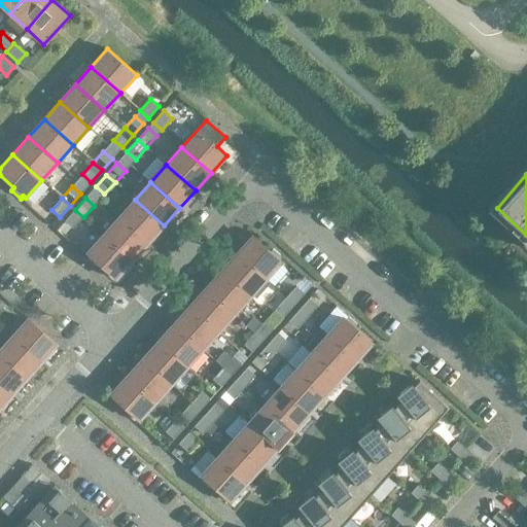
[(135,200),(119,217),(148,243),(164,225),(135,200)]
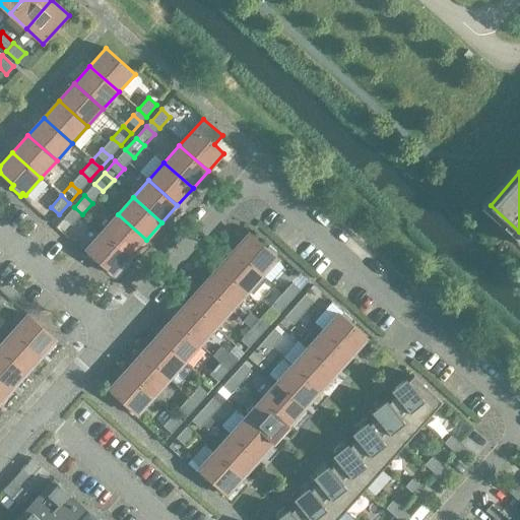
[(72,226),(82,214),(74,207),(64,218),(72,226)]
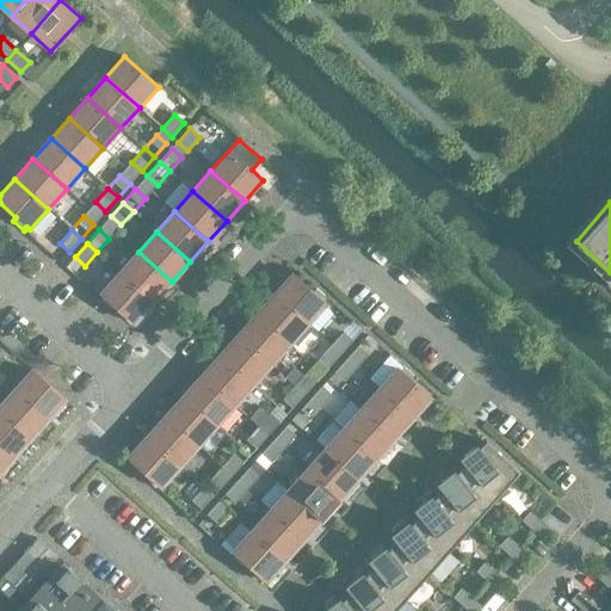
[(139,252),(119,272),(154,302),(172,282),(139,252)]
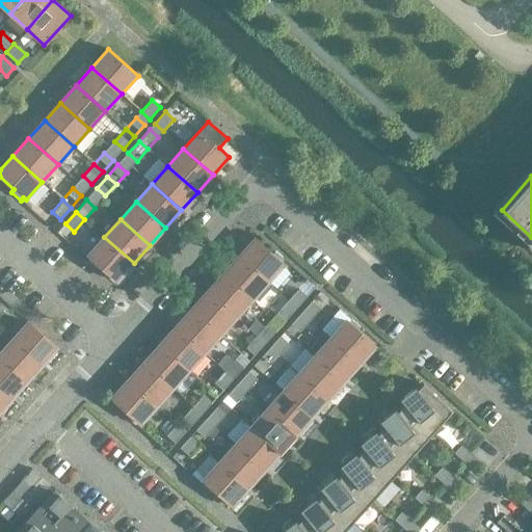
[(90,258),(87,261),(97,269),(100,266),(117,282),(134,263),(104,237),(88,256),(90,258)]
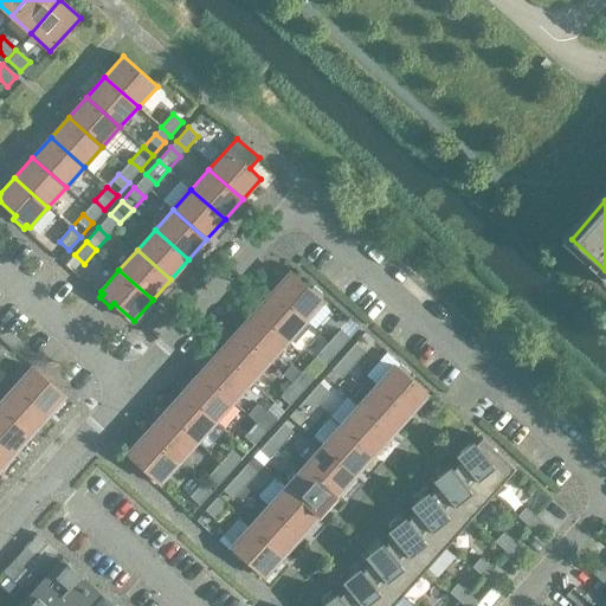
[(291,271),(272,292),(310,326),(311,326),(305,321),(324,301),(321,298),(324,295),(314,285),(310,289),(291,271)]
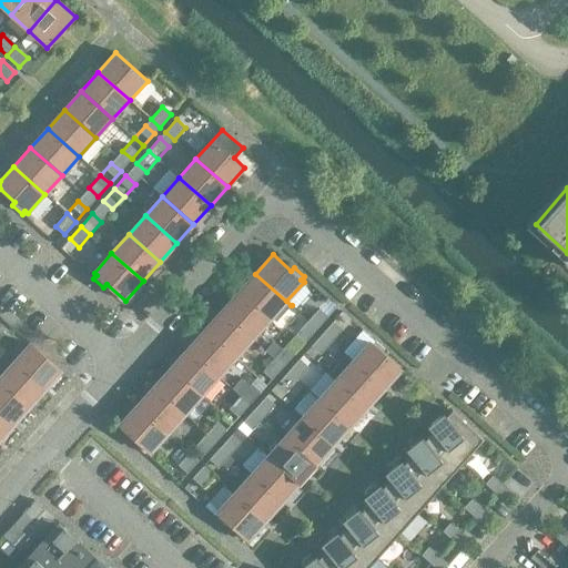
[(291,305),(255,274),(239,292),(270,321),(272,317),(276,322),(291,305)]
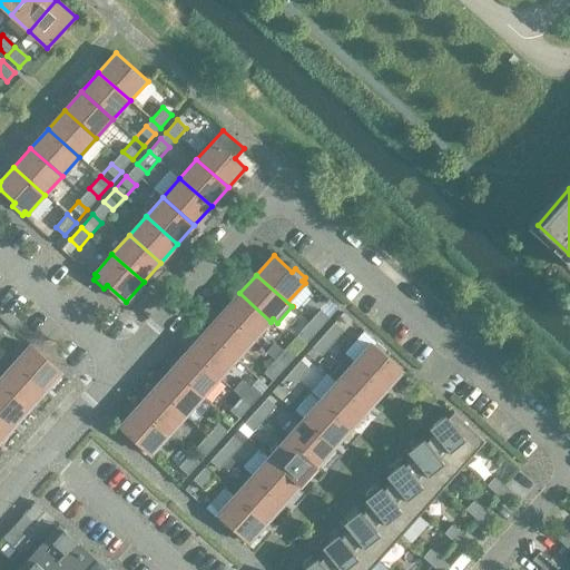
[(271,322),(239,293),(222,312),(254,341),(271,322)]
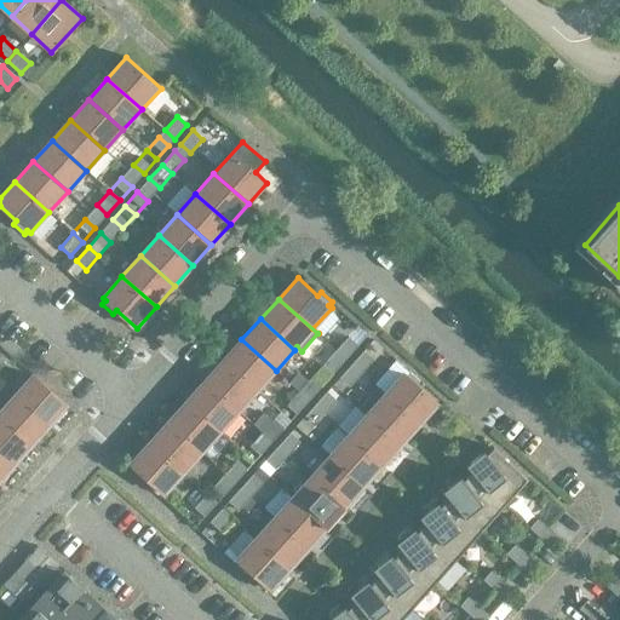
[(346,360),(359,345),(349,337),(336,350),(346,360)]
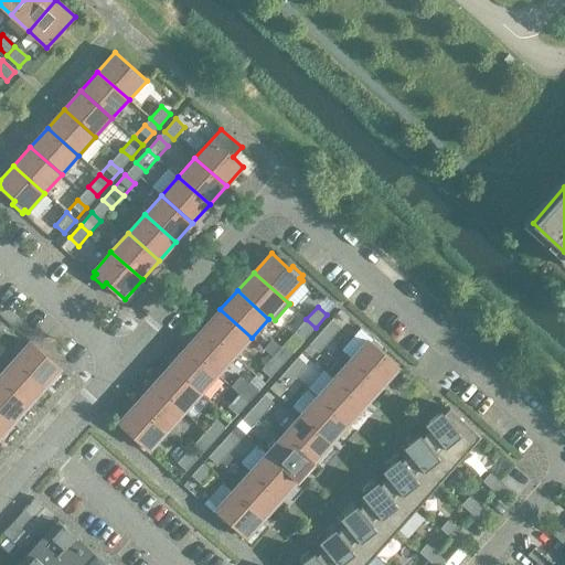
[(252,338),(220,309),(203,328),(234,356),(252,338)]
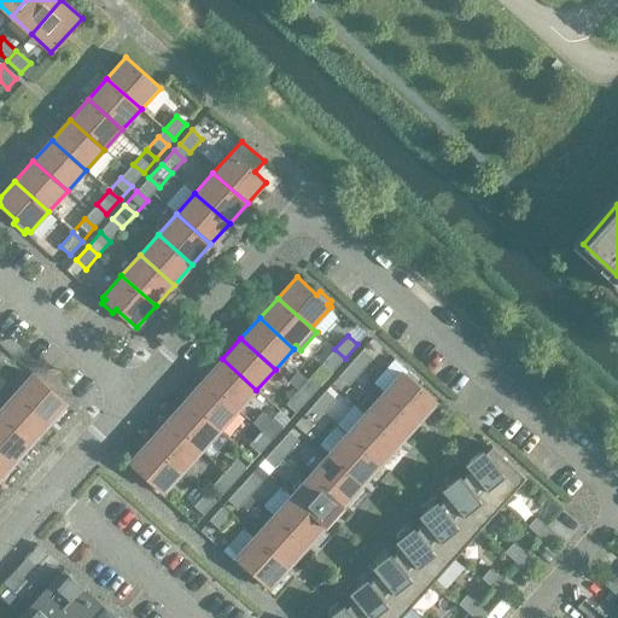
[(332,372),(345,359),(334,349),(322,362),(332,372)]
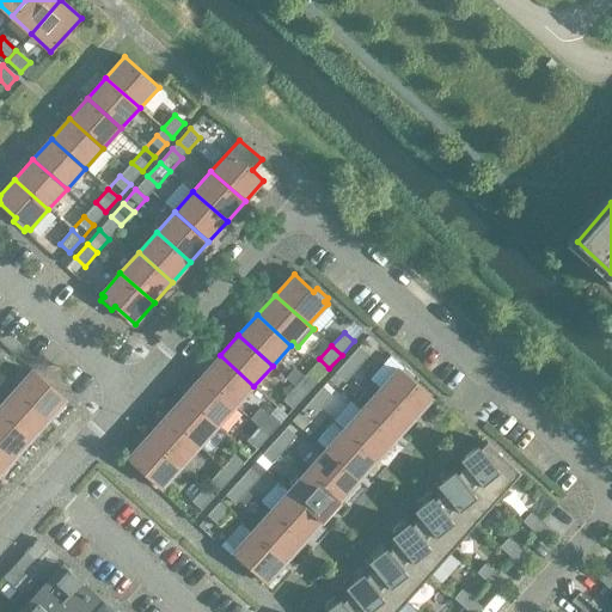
[(357,368),(369,355),(359,346),(347,360),(357,368)]
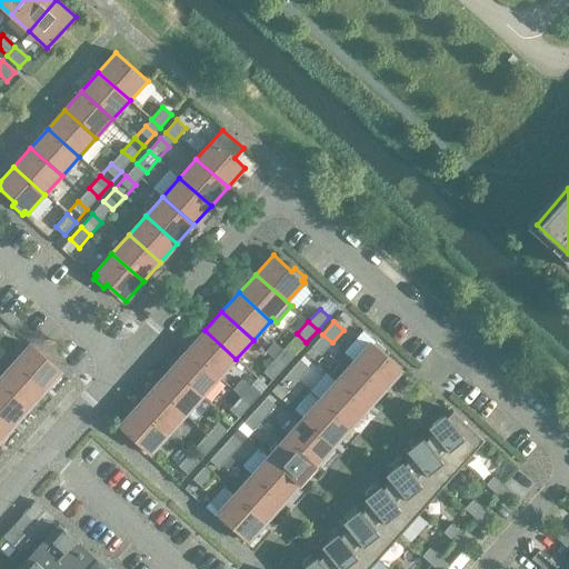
[(236,359),(205,330),(188,349),(219,378),(236,359)]
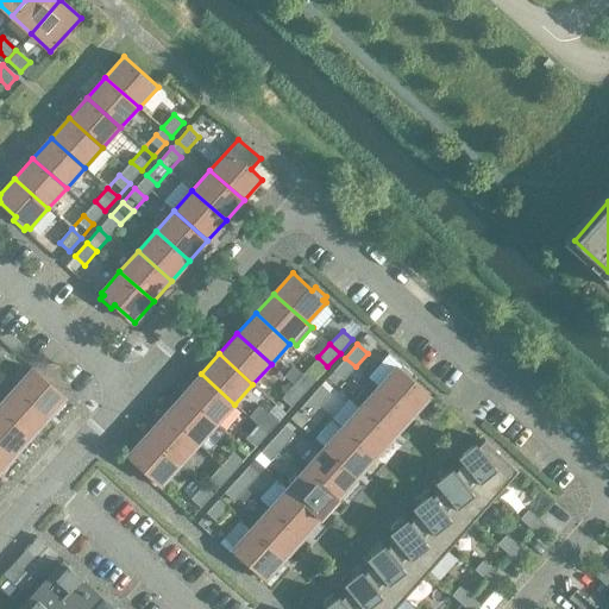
[(343,381),(356,366),(345,358),(333,371),(343,381)]
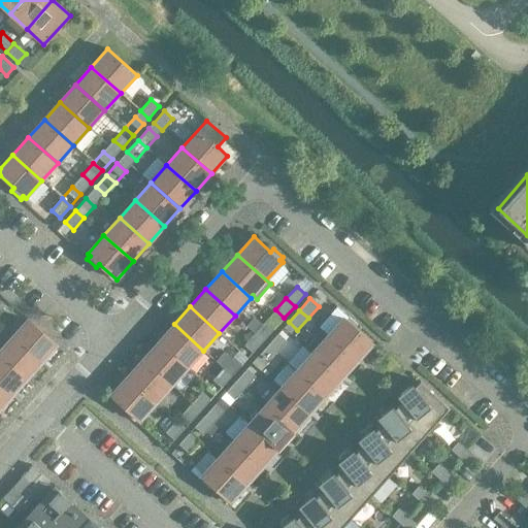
[(344,318),(328,335),(357,362),(373,343),(356,328),(358,325),(349,317),(347,320),(344,318)]
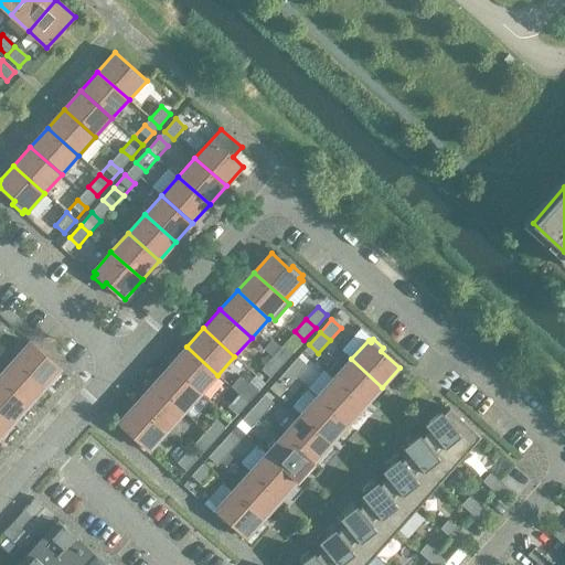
[(30,342),(13,360),(44,388),(61,370),(30,342)]
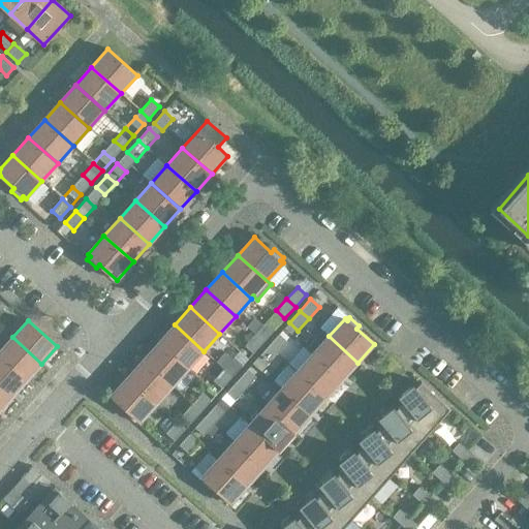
[(263,341),(274,330),(266,322),(255,334),(263,341)]
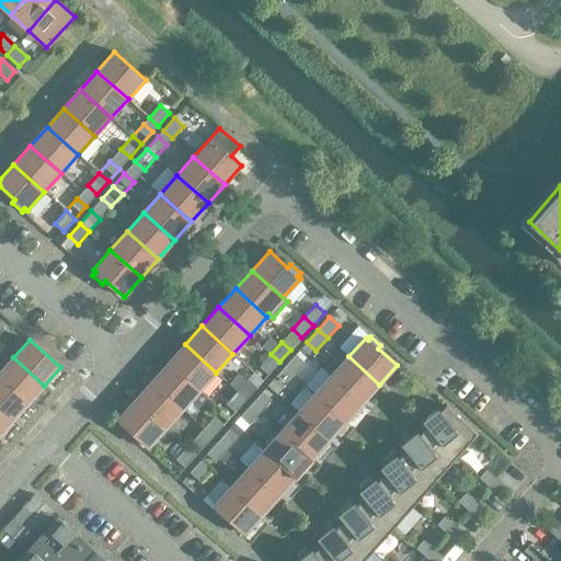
[(216,373),(185,344),(169,363),(199,391),(216,373)]
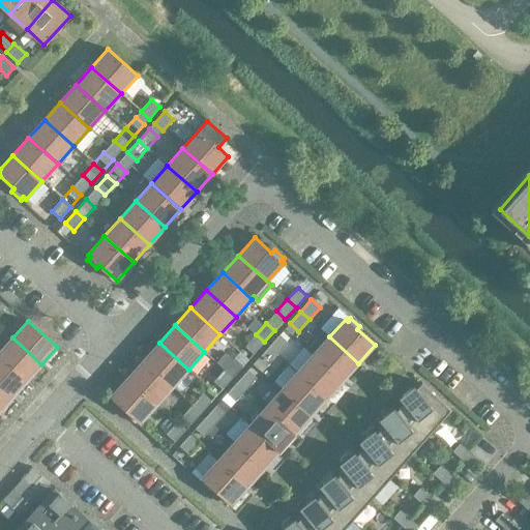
[(358,363),(329,336),(323,331),(306,349),(314,354),(343,381),(358,363)]
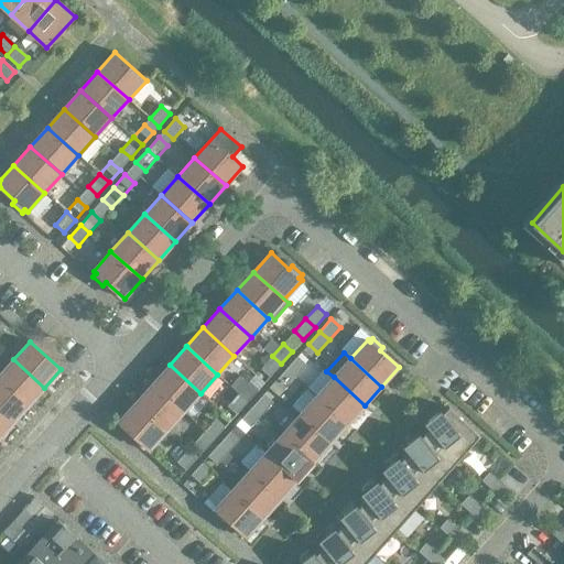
[(270,377),(281,364),(272,356),(261,368),(270,377)]
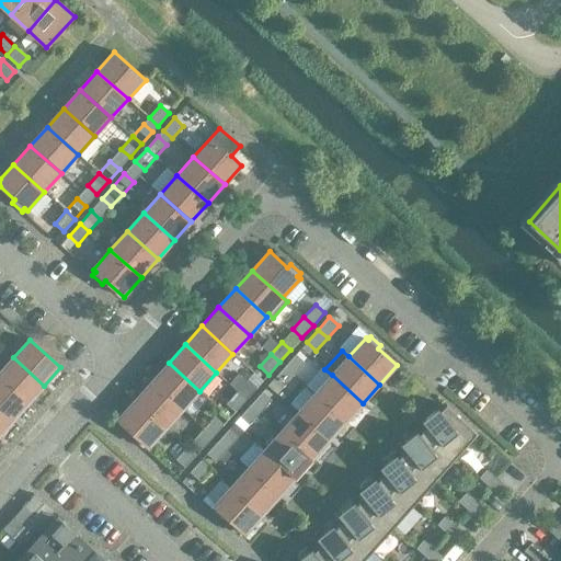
[(294,375),(305,363),(296,354),(285,367),(294,375)]
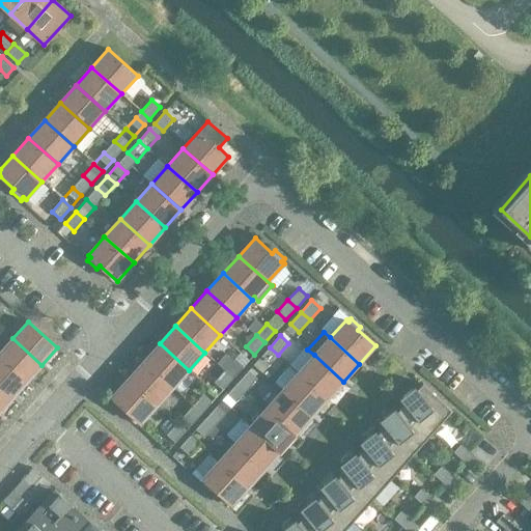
[(42,365),(12,338),(0,352),(0,357),(27,382),(42,365)]
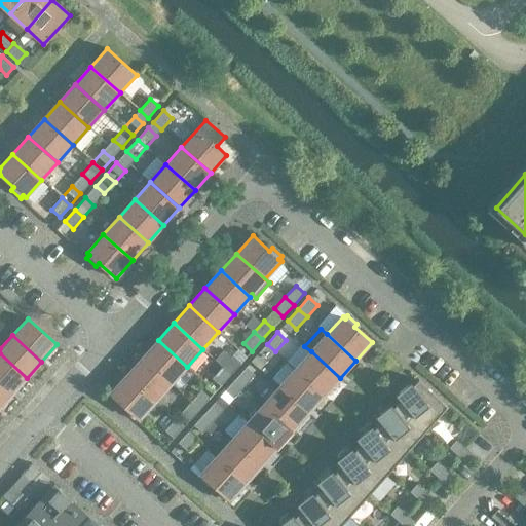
[(187,367),(158,340),(143,358),(172,384),(187,367)]
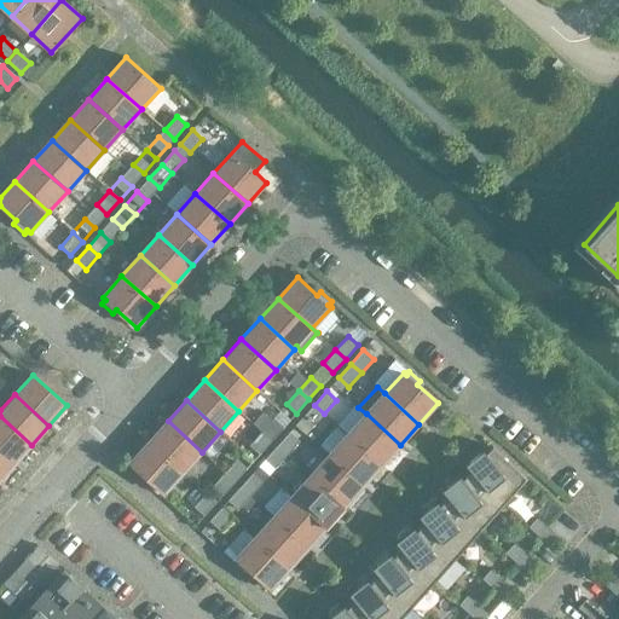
[(312,427),(324,414),(314,405),(302,418),(312,427)]
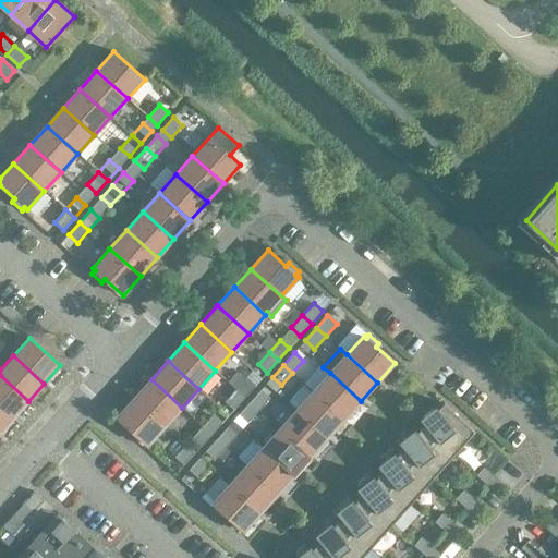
[(361,401),(330,373),(313,391),(344,420),(361,401)]
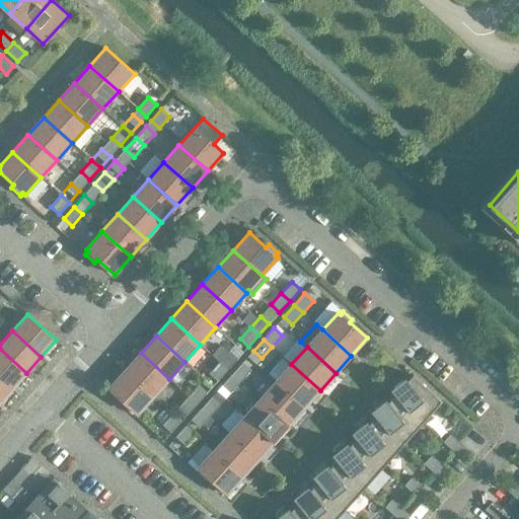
[(26,373),(0,349),(0,378),(12,389),(26,373)]
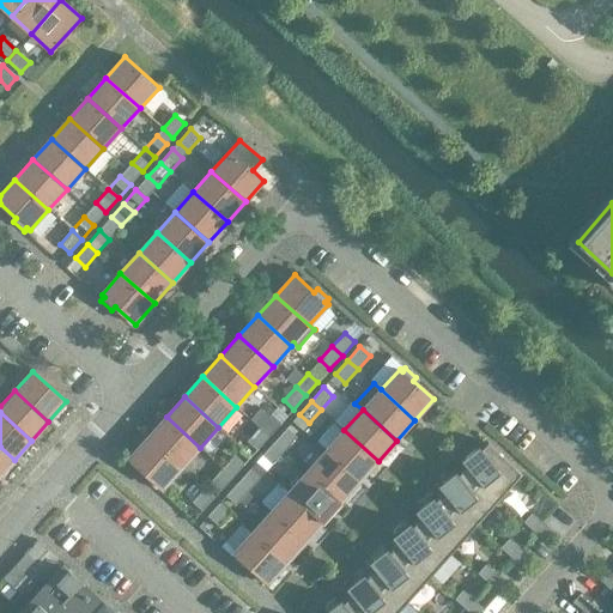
[(269,436),(281,423),(272,414),(259,428),(269,436)]
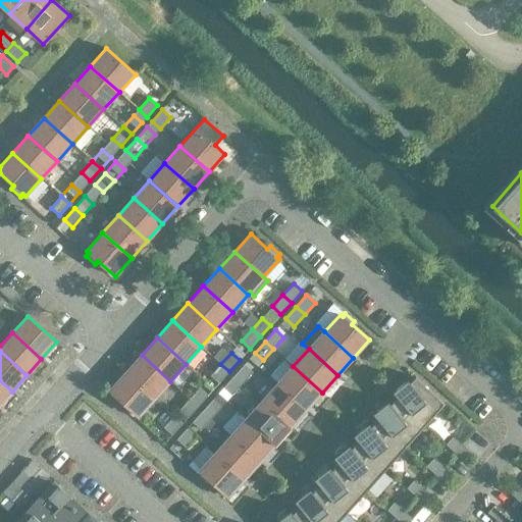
[(170,381),(142,355),(125,372),(154,399),(170,381)]
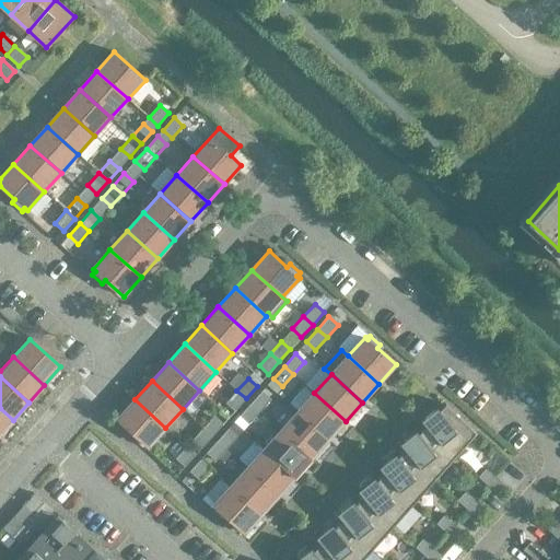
[(235,411),(246,398),(236,391),(225,403),(235,411)]
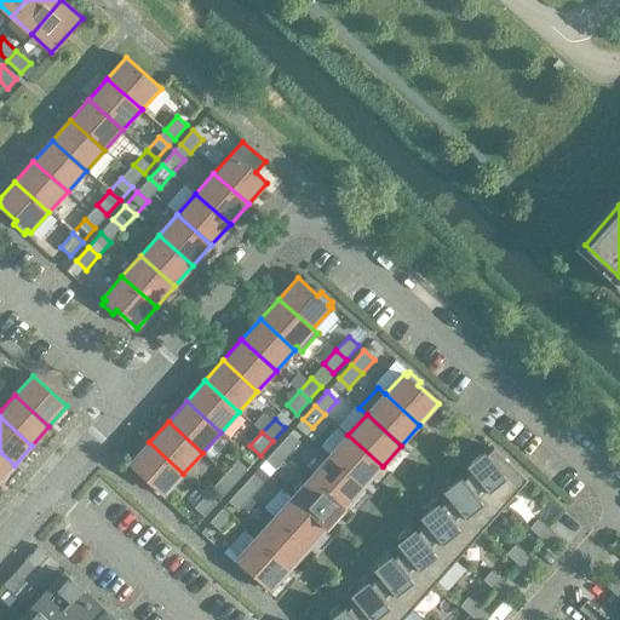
[(288,455),(300,442),(291,432),(277,447),(288,455)]
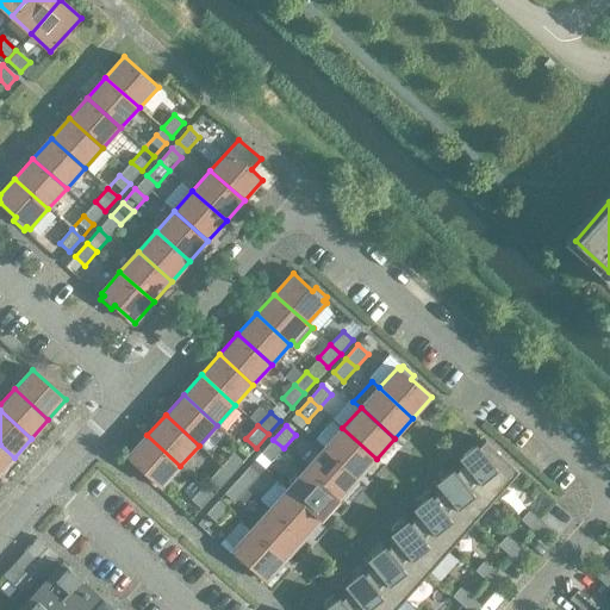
[(377,459),(342,428),(324,448),(358,478),(377,459)]
